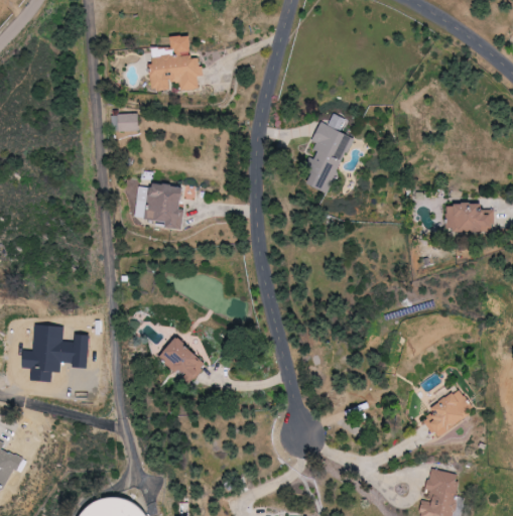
[(149,48),(151,91),(168,90),(168,83),(178,83),(179,90),(198,89),(197,76),(201,76),(200,57),(189,58),(188,35),(169,36),(170,46),(149,48)]
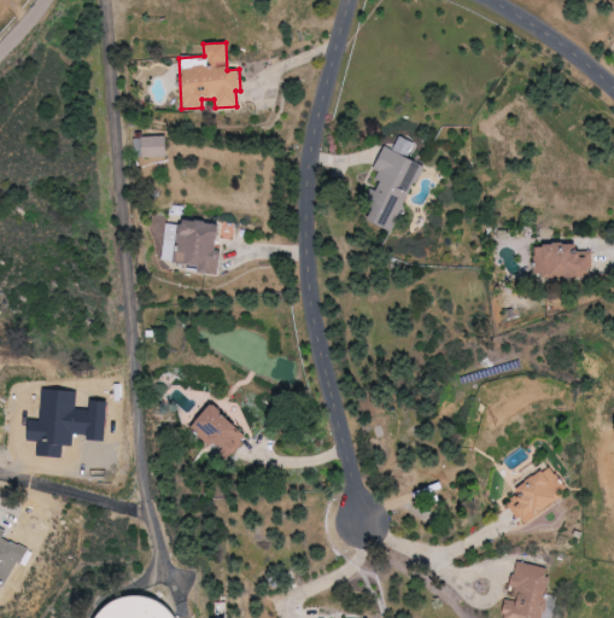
[(391,231),(408,192),(409,192),(421,164),(408,158),(415,143),(398,135),(392,151),(385,147),(372,179),(375,180),(360,217),(391,231)]
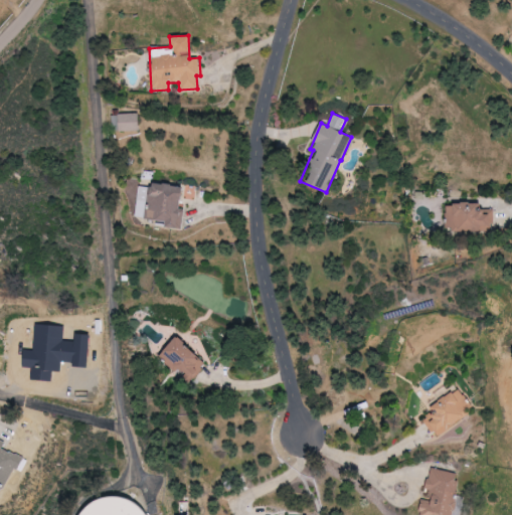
[(109,115),(110,131),(137,130),(137,114),(109,115)]
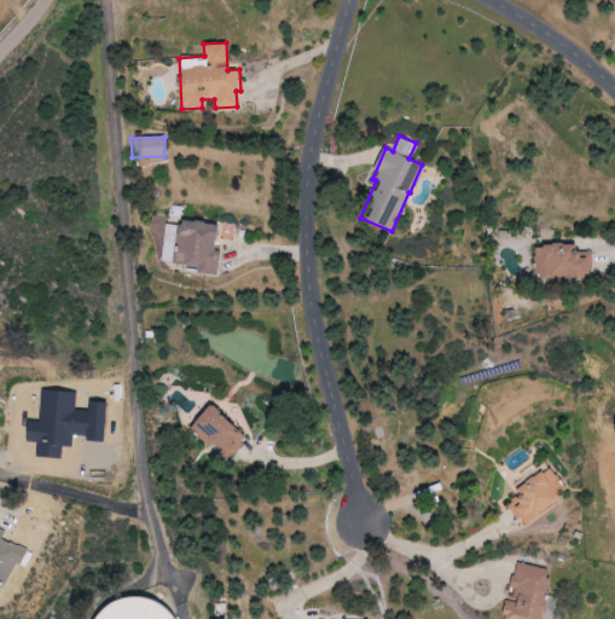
[(160,260),(198,267),(198,272),(214,275),(222,226),(181,219),(180,226),(166,224),(160,260)]
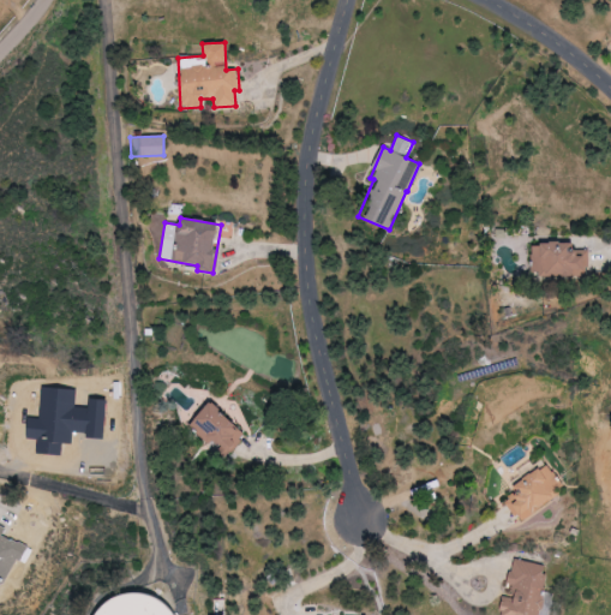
[(588,250),(573,250),(573,244),(532,243),(531,275),(587,276),(588,250)]
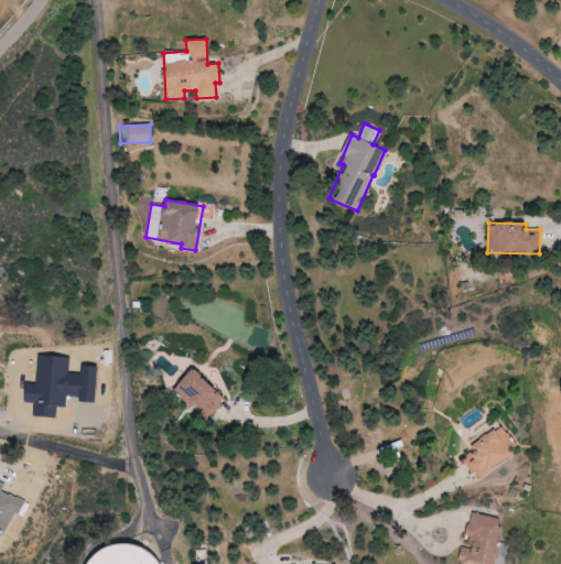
[(204,420),(225,399),(195,369),(173,390),(204,420)]
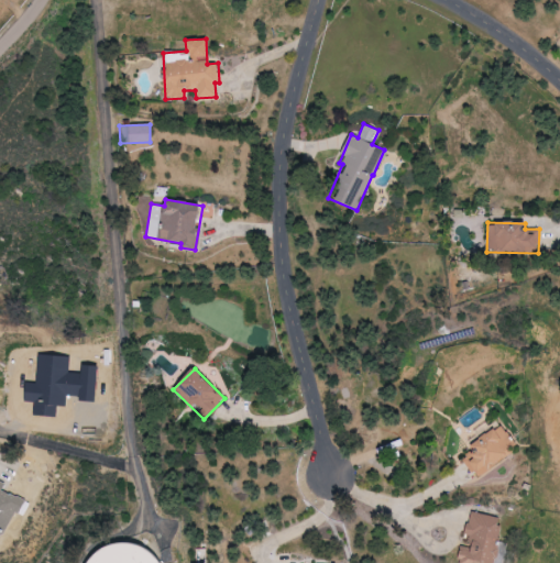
[(461,459),(476,478),(517,448),(495,418),(475,432),(478,434),(468,442),(473,450),(461,459)]
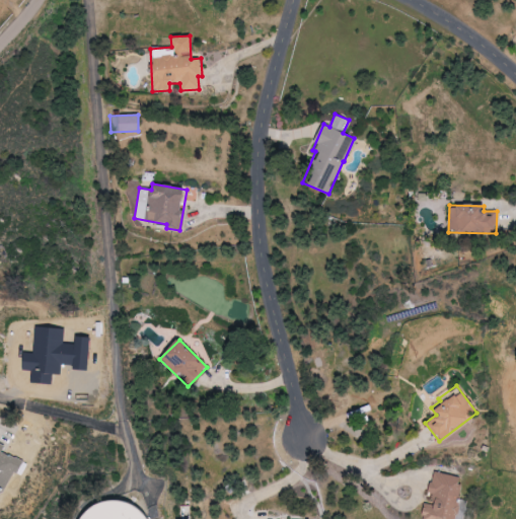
[(0,494),(11,471),(16,474),(22,462),(2,452),(5,446),(0,444),(0,494)]
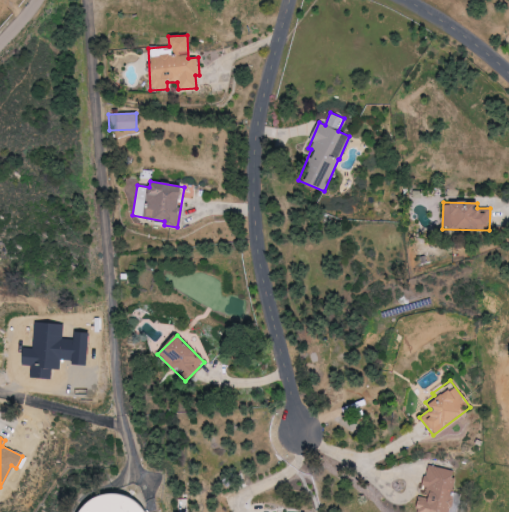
[(447,511),(458,473),(429,465),(420,496),(418,496),(413,511),(414,511),(447,511)]
